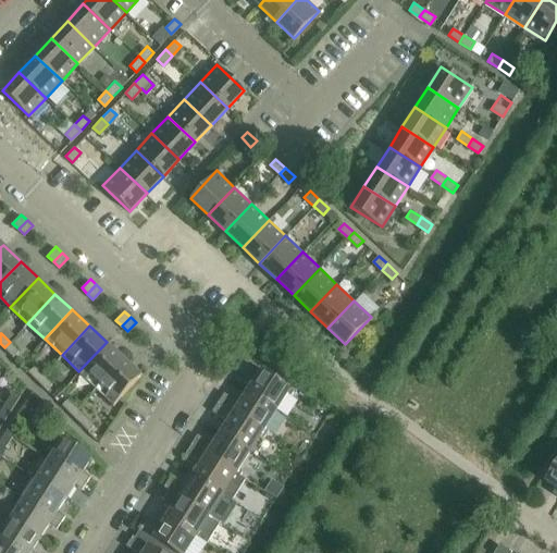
[(13,356),(20,351),(10,342),(4,347),(13,356)]
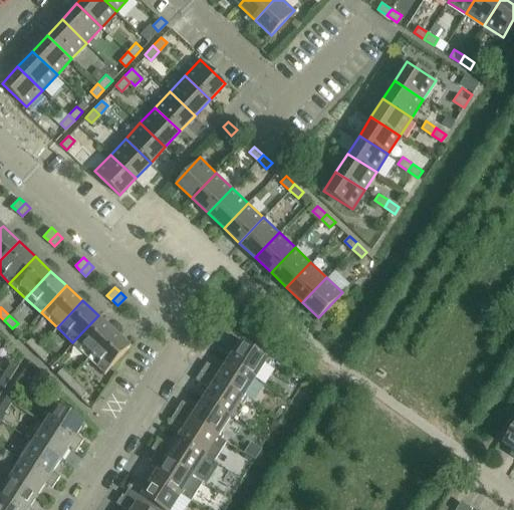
[(113,330),(98,315),(72,342),(88,357),(113,330)]
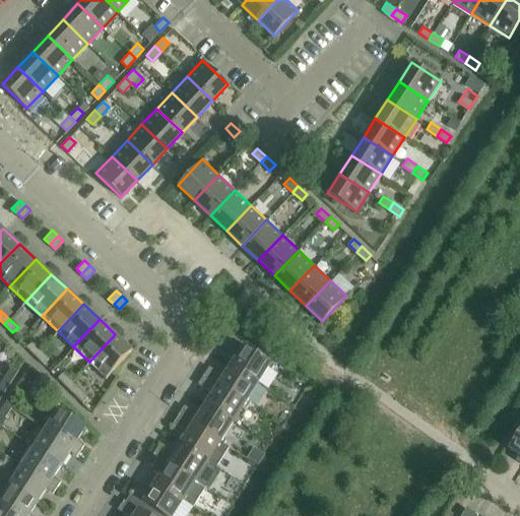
[(132,349),(115,334),(89,362),(106,377),(132,349)]
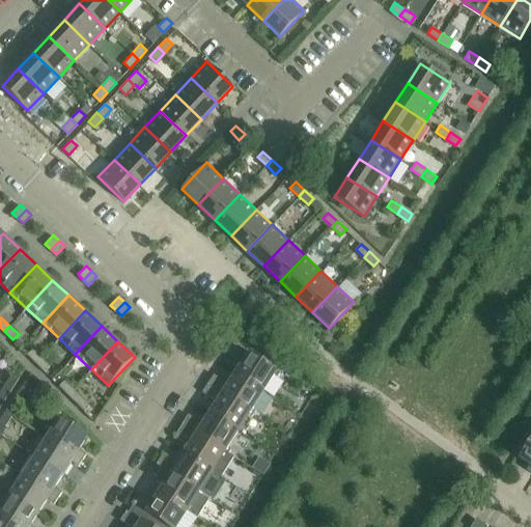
[(235,371),(263,390),(274,373),(277,376),(280,371),(234,342),(228,352),(236,357),(241,356),(244,358),(235,371)]
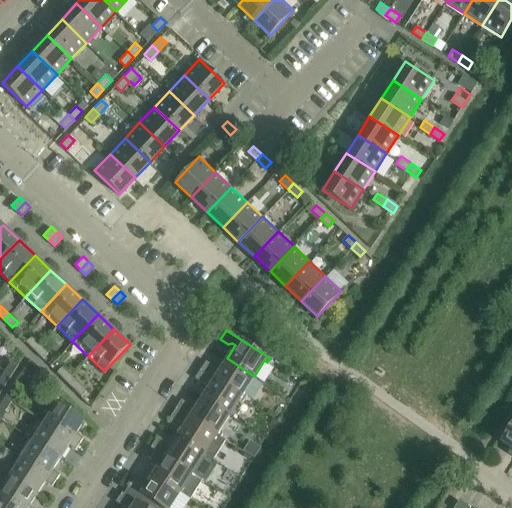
[(40,344),(32,336),(26,341),(35,349),(40,344)]
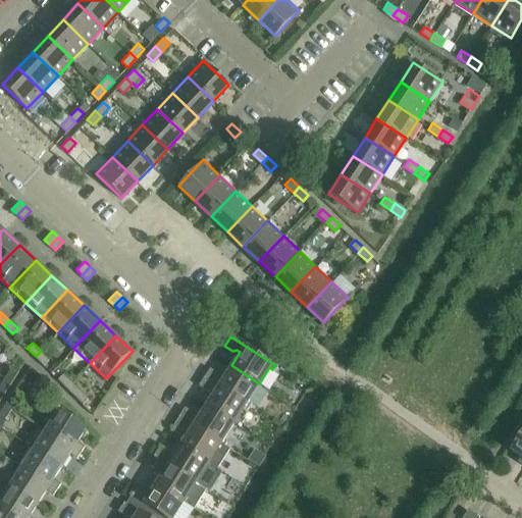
[(44,364),(49,359),(41,351),(36,356),(44,364)]
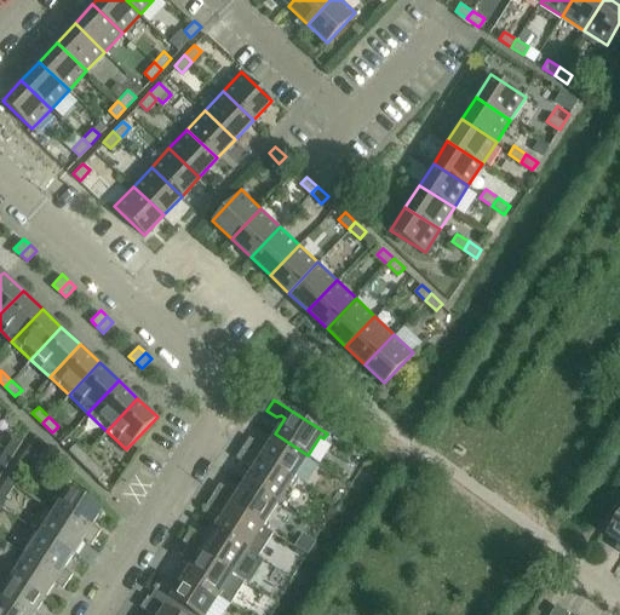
[(308,455),(275,434),(264,449),(260,448),(259,442),(250,436),(244,447),(297,481),(299,477),(296,475),(308,455)]
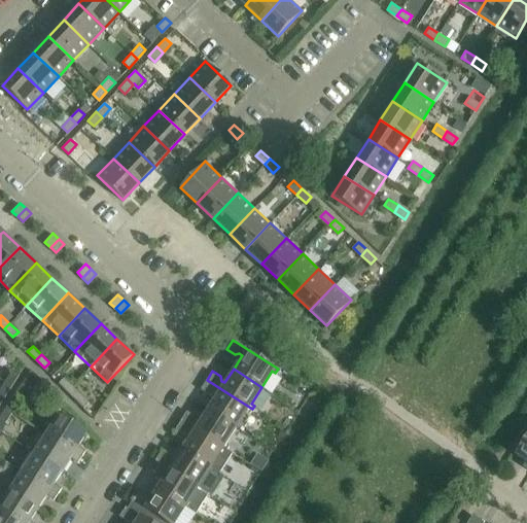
[(19,374),(12,370),(5,381),(11,385),(19,374)]
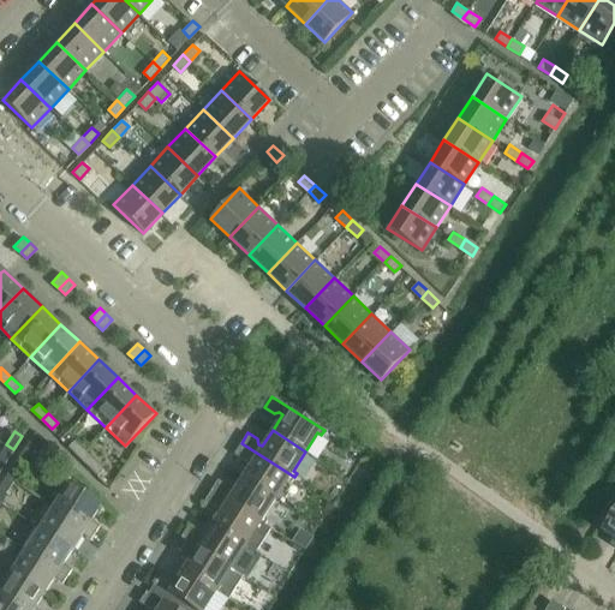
[(85,449),(76,440),(69,447),(78,456),(85,449)]
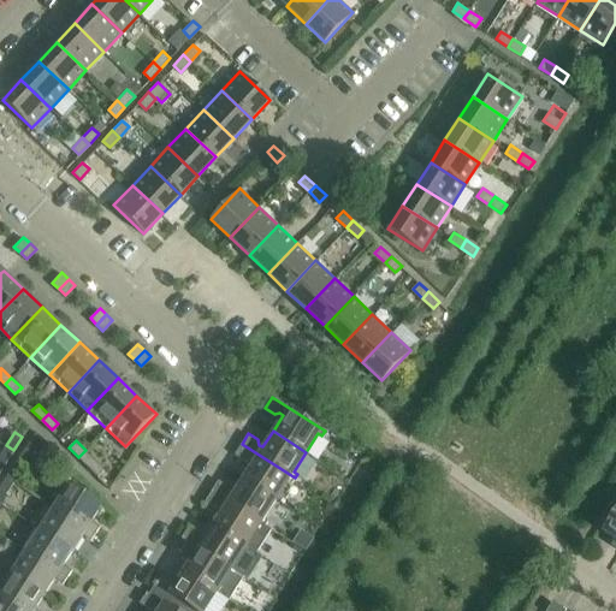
[(295,478),(242,444),(235,454),(244,460),(249,460),(253,462),(243,478),(276,498),(288,479),(292,481),(295,478)]
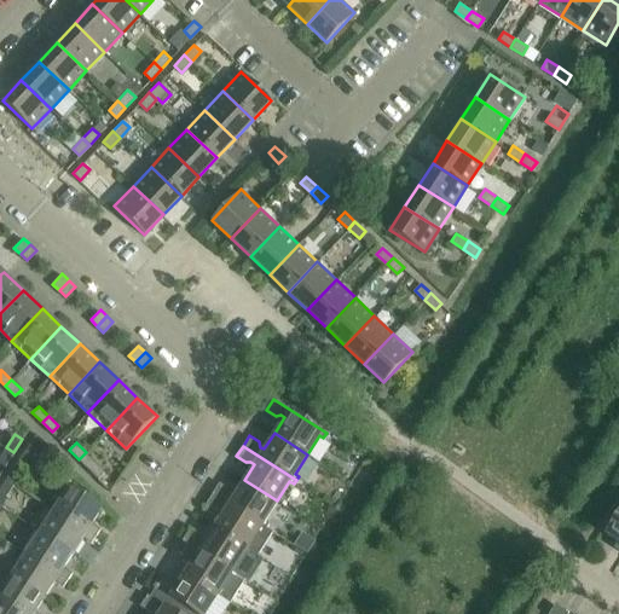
[(13,452),(6,447),(0,456),(0,461),(5,464),(13,452)]
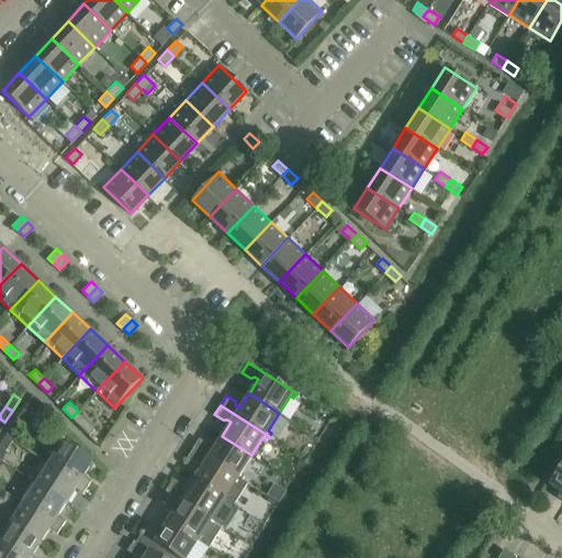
[(89,434),(96,428),(78,411),(71,417),(89,434)]
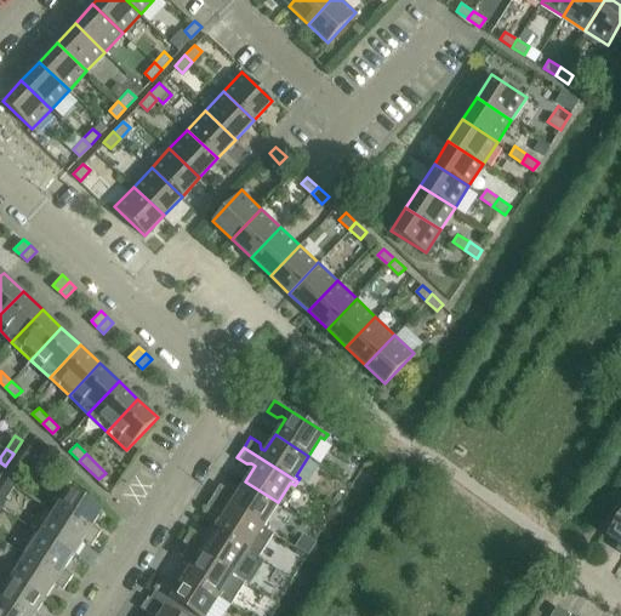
[(23,471),(16,466),(6,480),(13,485),(23,471)]
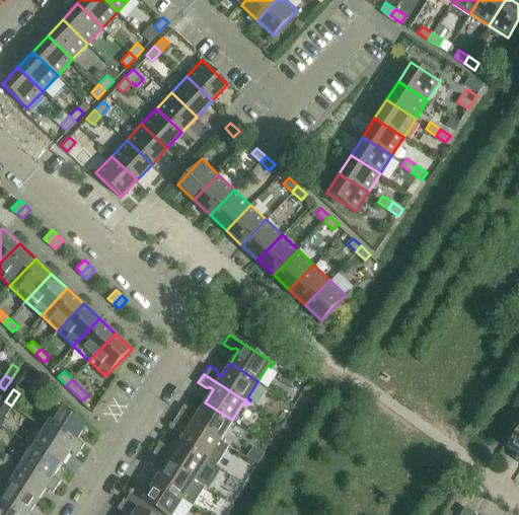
[(11,406),(5,401),(0,410),(0,412),(5,416),(11,406)]
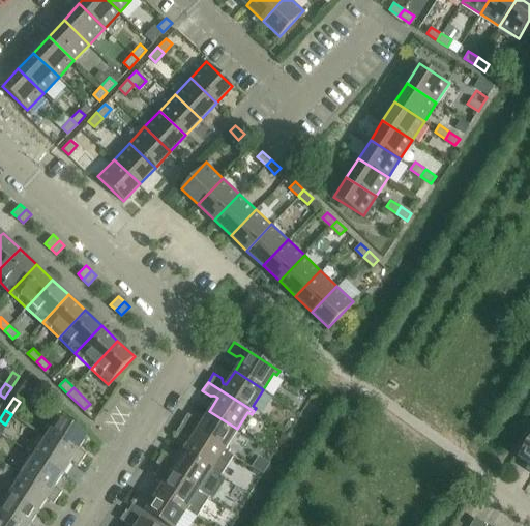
[(237,429),(209,411),(200,425),(197,422),(197,418),(187,412),(182,421),(233,454),(229,450),(231,447),(227,445),(237,429)]
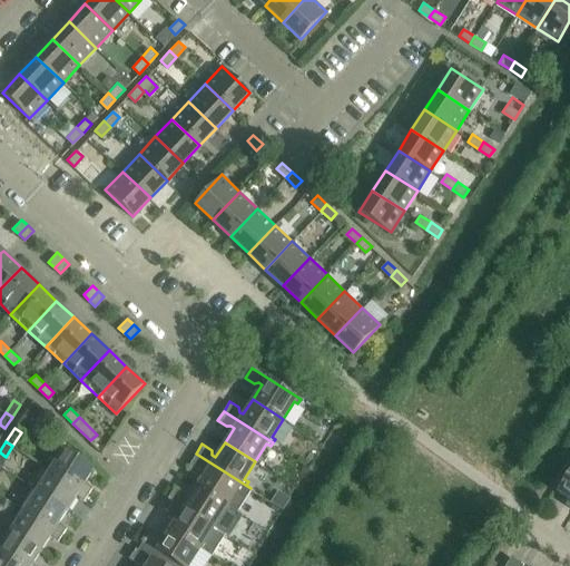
[(92,487),(85,481),(94,467),(64,447),(49,469),(88,494),(92,487)]
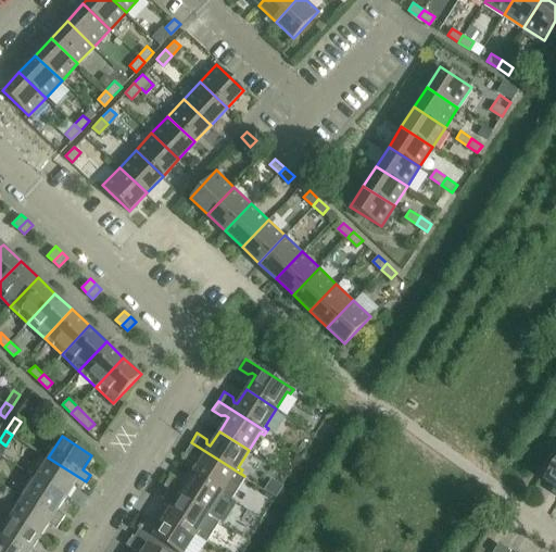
[(244,476),(191,442),(185,452),(192,456),(199,456),(202,459),(192,473),(223,491),(231,497),(244,476)]
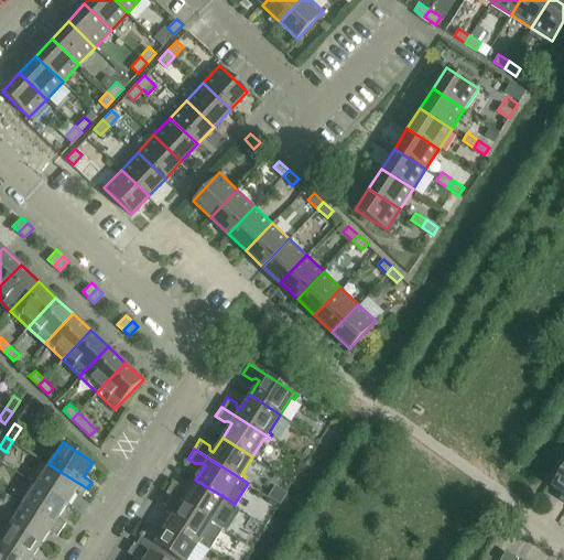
[(87,488),(49,464),(36,484),(67,503),(75,490),(83,495),(87,488)]
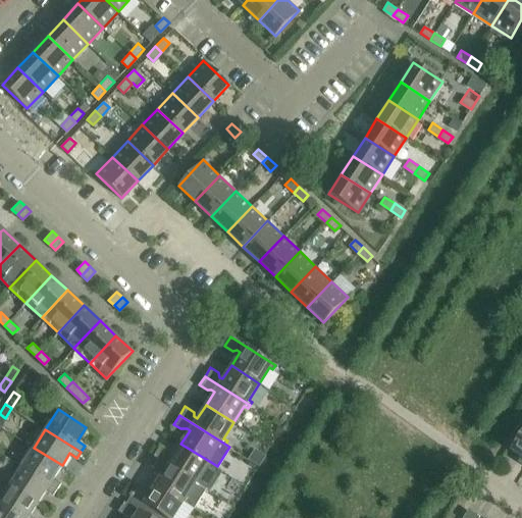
[(521,429),(510,449),(521,456),(518,461),(521,463),(521,429)]
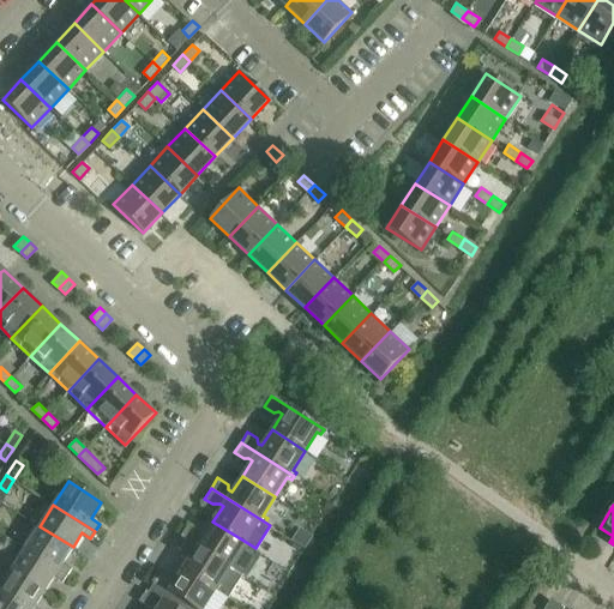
[(246,542),(212,522),(203,537),(199,535),(198,530),(188,524),(181,534),(235,568),(238,564),(234,561),(246,542)]
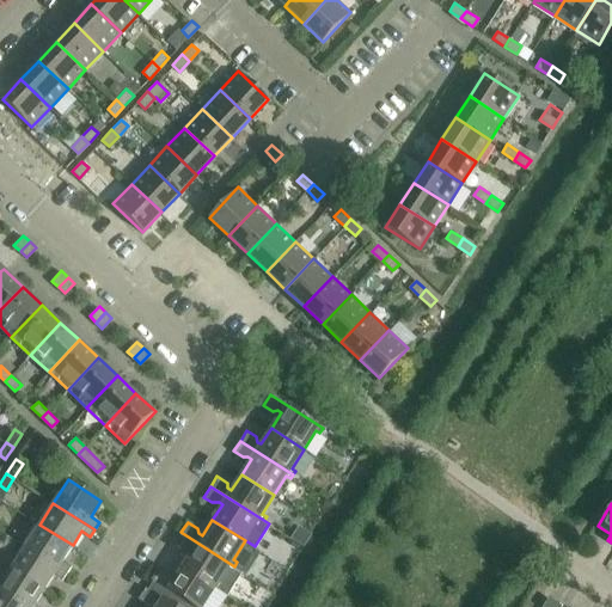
[(73,545),(40,525),(25,546),(67,572),(72,565),(63,560),(73,545)]
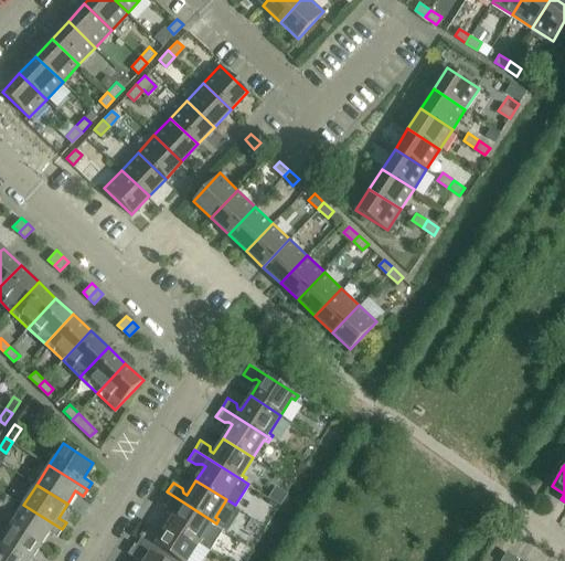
[(216,524),(167,491),(161,501),(169,506),(166,510),(173,515),(169,522),(199,542),(200,541),(210,548),(223,528),(216,524)]
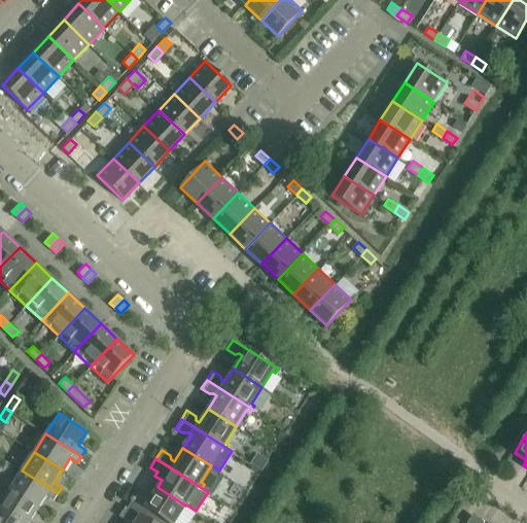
[(58,493),(22,471),(9,489),(38,508),(46,494),(54,499),(58,493)]
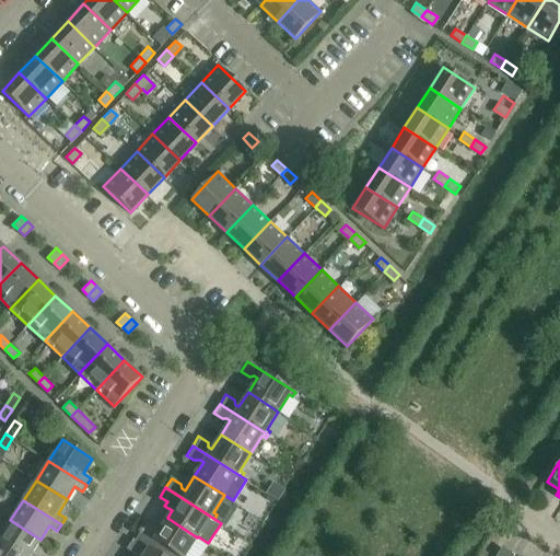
[(197,537),(167,518),(162,526),(155,522),(153,525),(144,520),(138,530),(178,555),(188,555),(186,555),(197,537)]
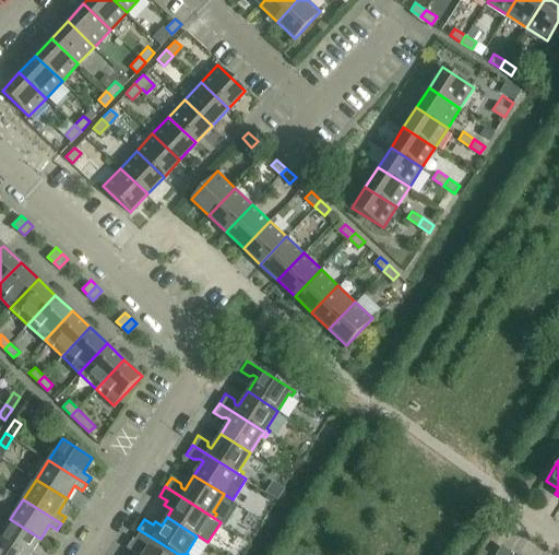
[(40,539),(10,519),(0,534),(0,540),(23,554),(37,554),(32,552),(40,539)]
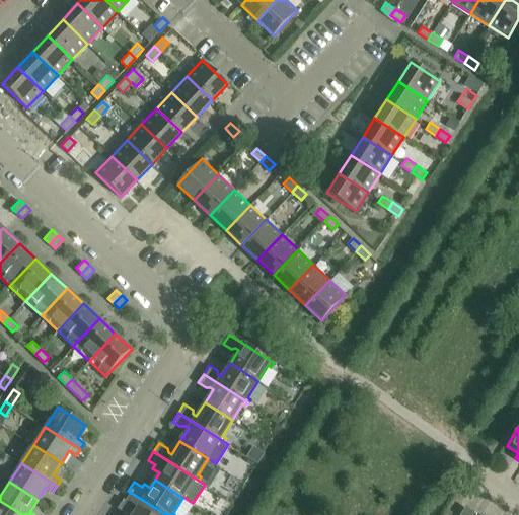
[(150,514),(124,498),(118,507),(126,513),(130,512),(134,514),(132,514),(150,514)]
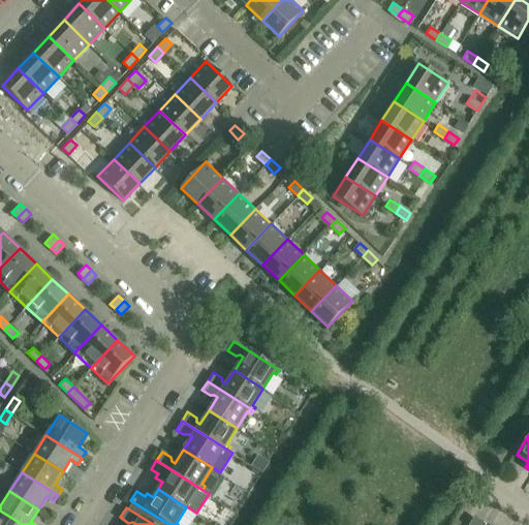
[(22,524),(0,511),(0,524),(22,524)]
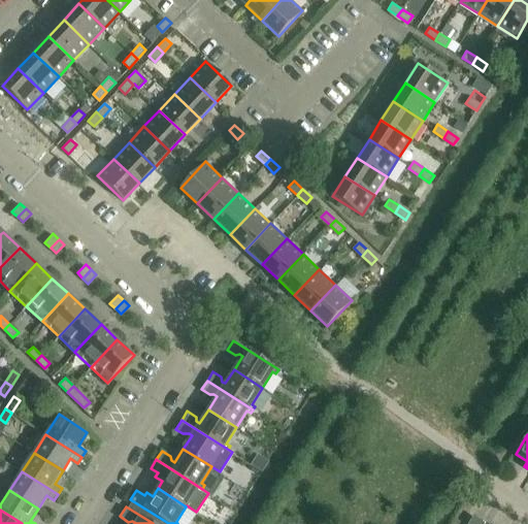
[(466,523),(481,523),(483,522),(471,515),(466,523)]
